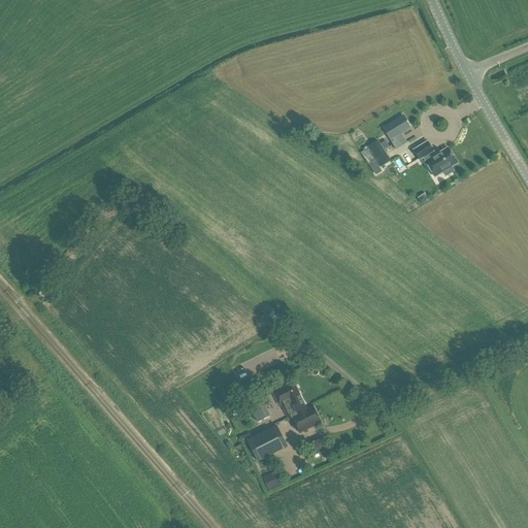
[(402,127),(411,121),(405,109),(386,121),(398,142),(408,136),(402,127)]
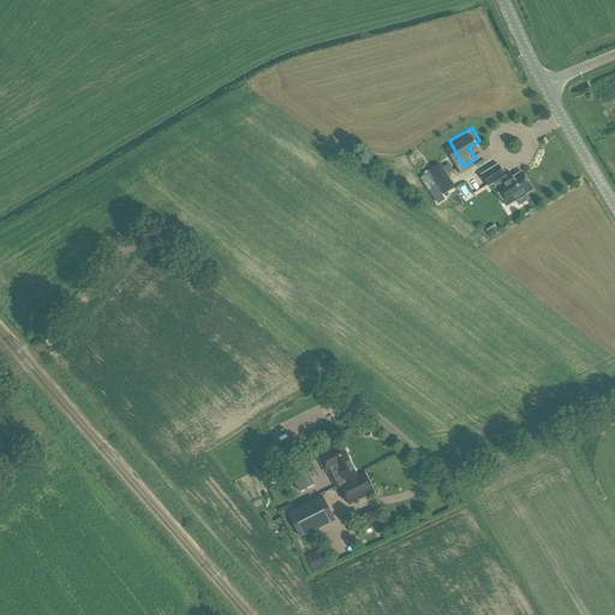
[(499,165),(483,174),(489,185),(495,183),(497,186),(496,187),(507,206),(517,199),(519,204),(529,198),(525,195),(532,190),(521,172),(505,183),(502,178),(505,175),(499,165)]
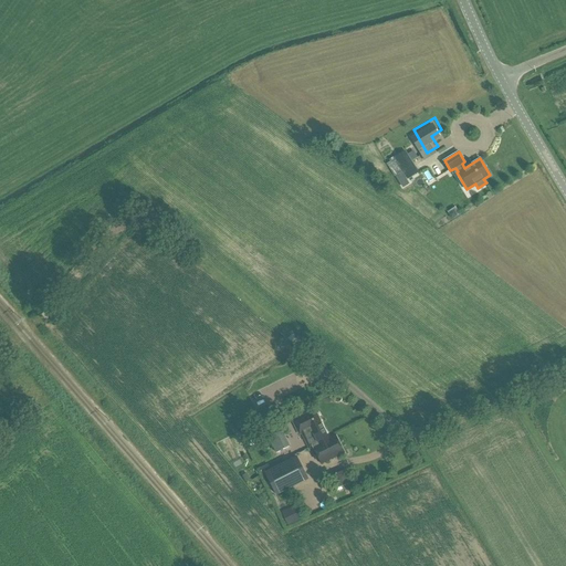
[(415,167),(406,153),(394,160),(402,175),(415,167)]
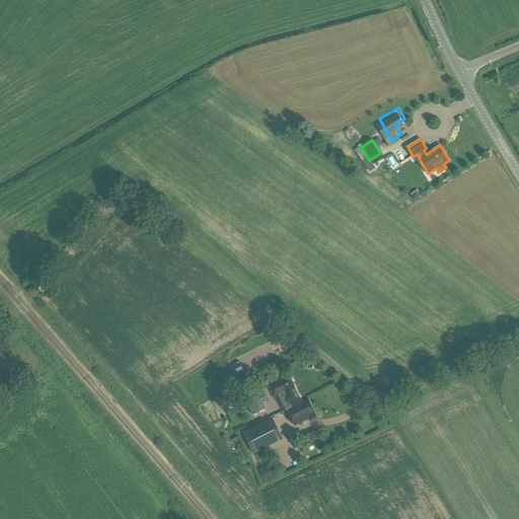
[(293,386),(294,385),(290,377),(289,378),(288,376),(269,385),(274,396),(284,391),(291,405),(286,409),(295,426),(316,416),(307,399),(301,402),(293,386)]
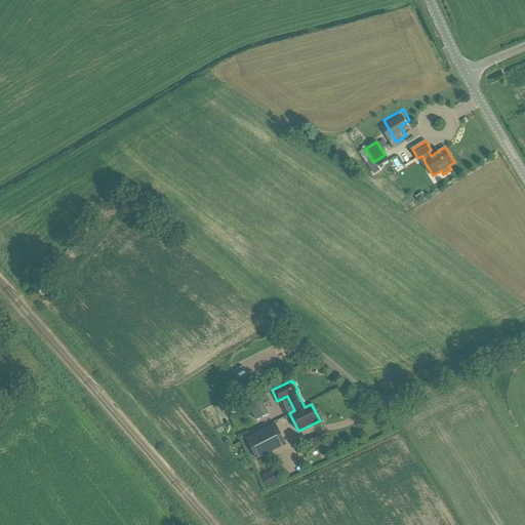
[(259,396),(247,402),(256,421),(270,414),(259,396)]
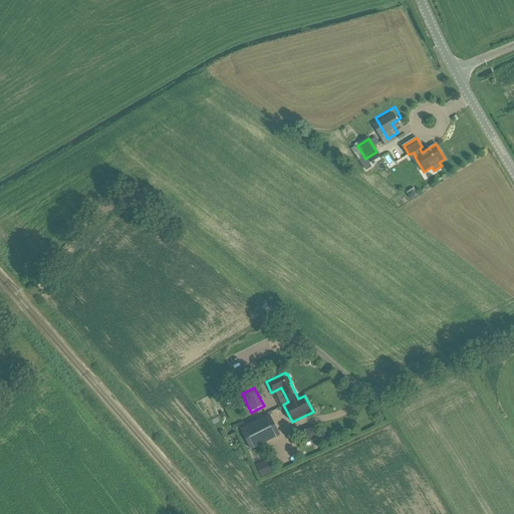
[(269,416),(248,428),(252,435),(257,444),(278,433),(269,416)]
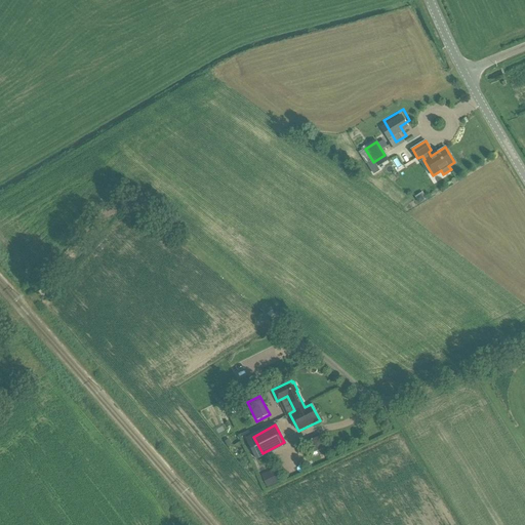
[(319,434),(306,439),(309,446),(322,440),(319,434)]
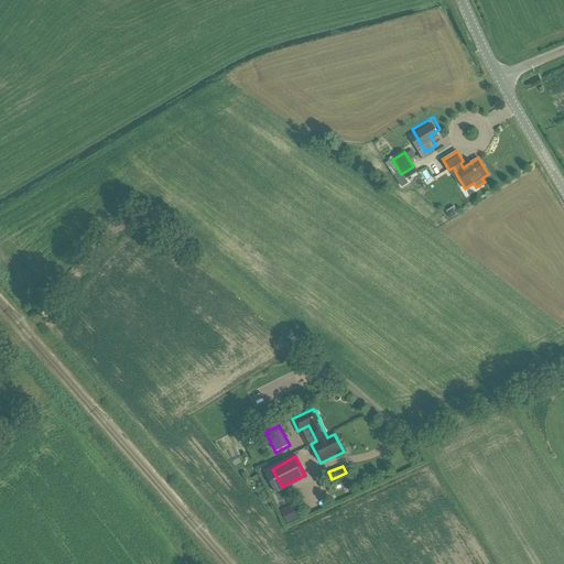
[(300,514),(294,505),(281,512),(285,521),(288,527),(302,519),(300,514)]
